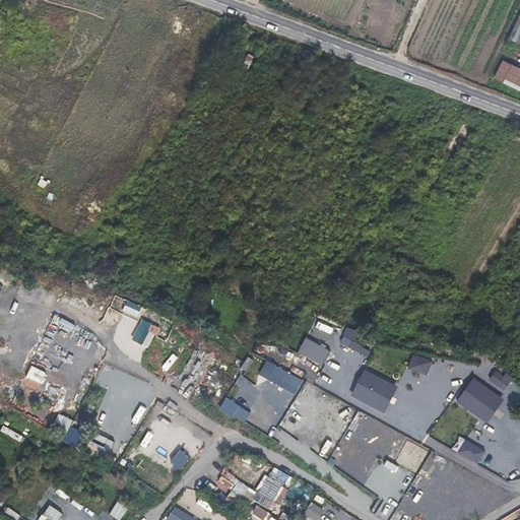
[(493,81),(519,91),(519,90),(519,69),(500,62),(493,81)]
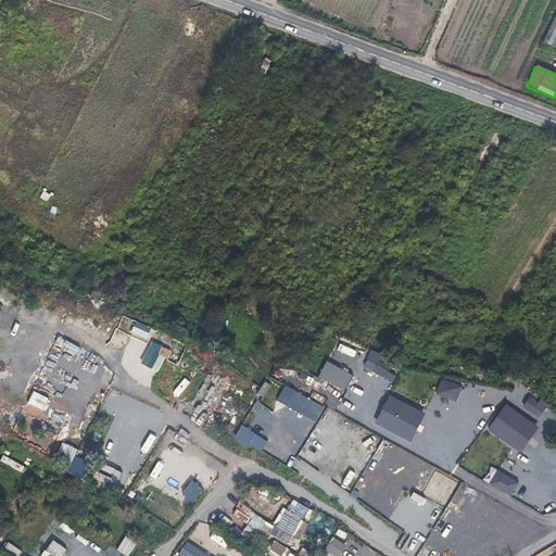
[(47,202),(51,194),(42,190),(38,197),(47,202)]
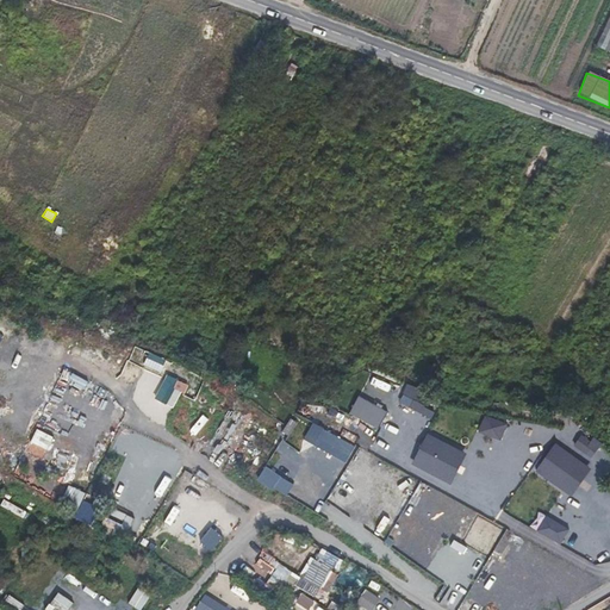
[(430,416),(434,408),(399,396),(397,403),(430,416)]
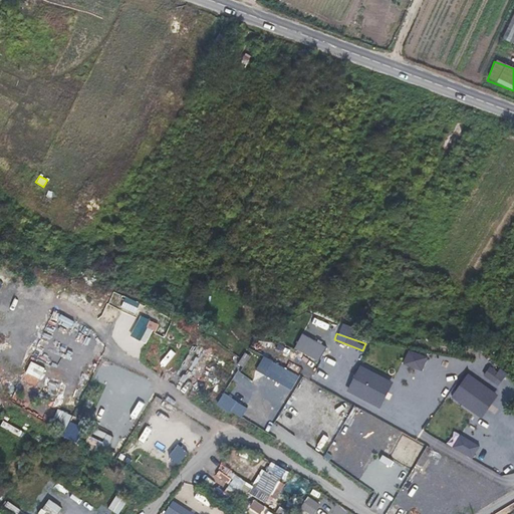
[(408,348),(402,363),(422,371),(428,356),(408,348)]
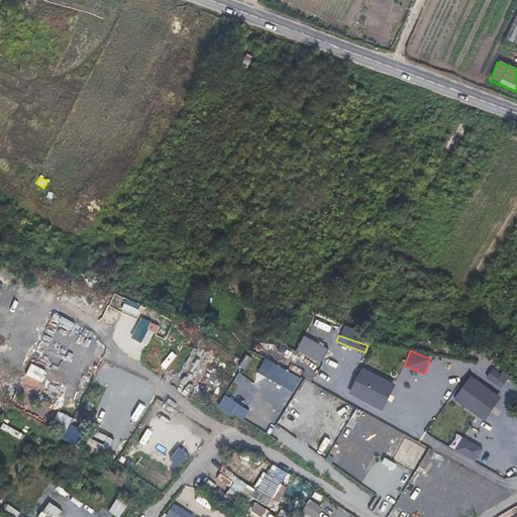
[(502,388),(508,375),(491,366),(484,379),(502,388)]
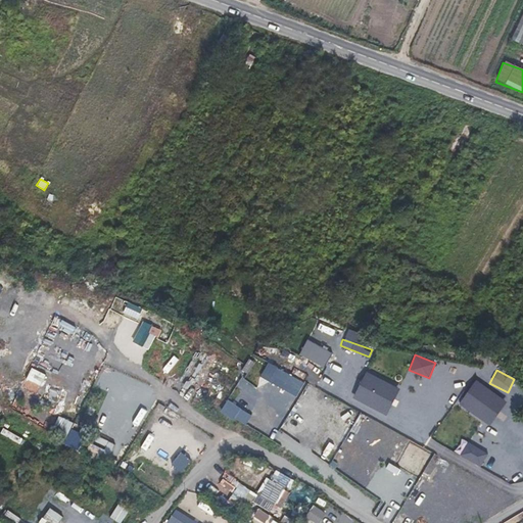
[(350,397),(385,414),(397,387),(363,371),(350,397)]
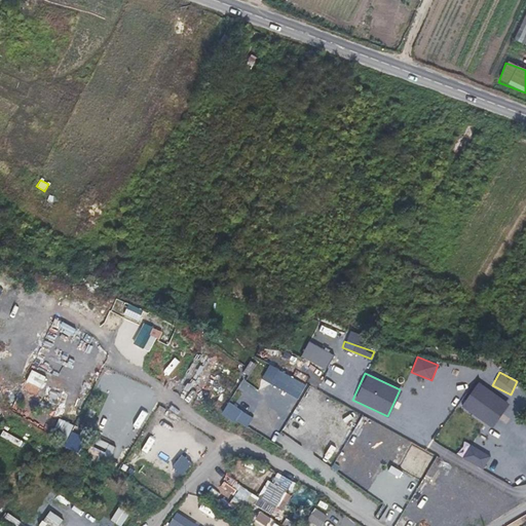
[(490,427),(508,403),(477,381),(459,405),(490,427)]
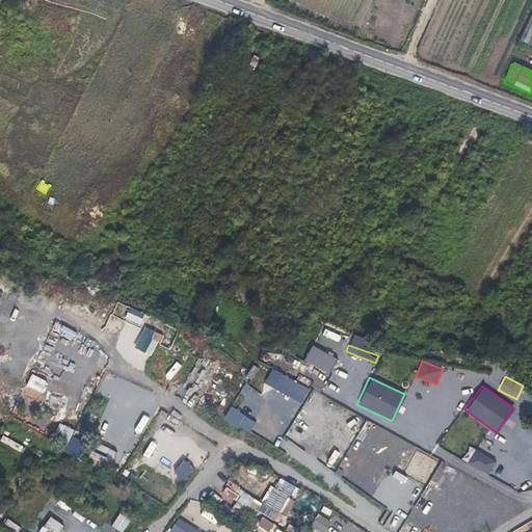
[(74,447),(78,434),(72,432),(68,444),(74,447)]
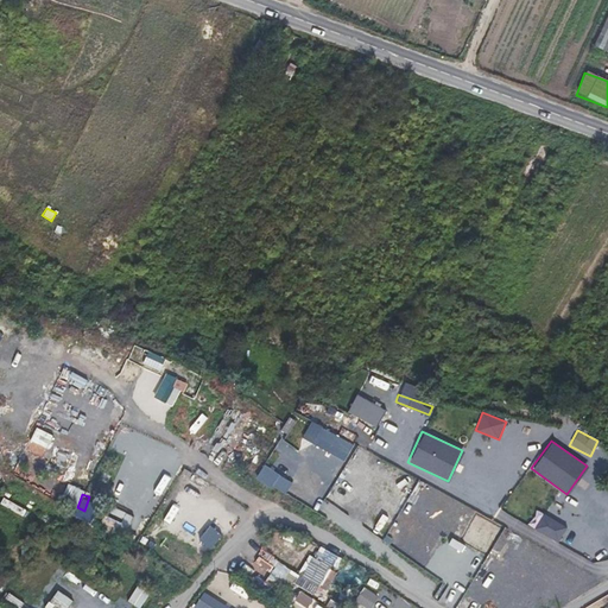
[(171,504),(162,519),(178,529),(188,513),(171,504)]
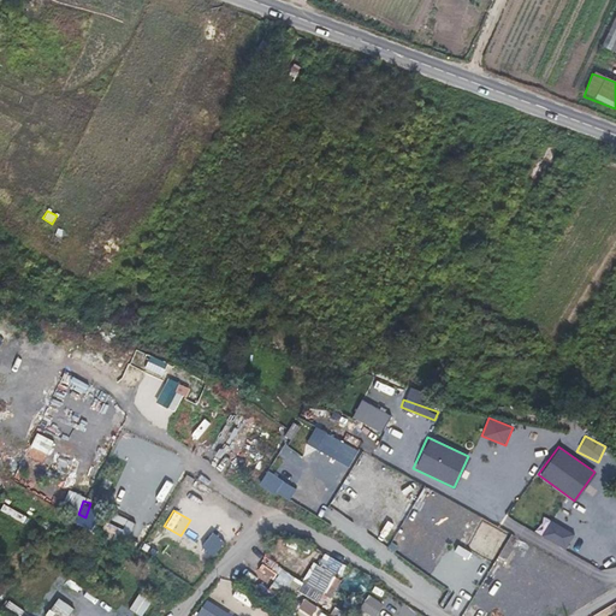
[(118,531),(123,523),(106,514),(102,521),(118,531)]
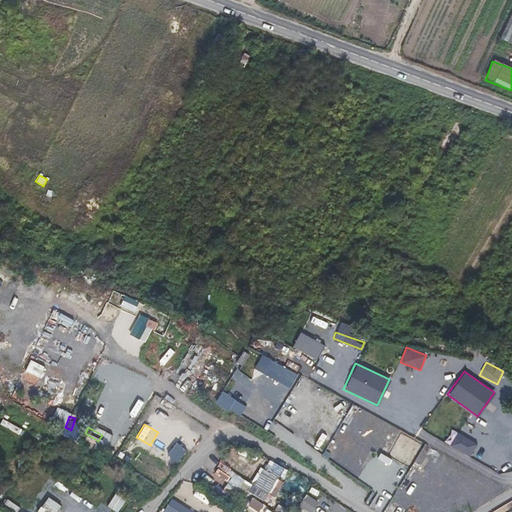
[(456,434),(450,446),(466,455),(473,443),(456,434)]
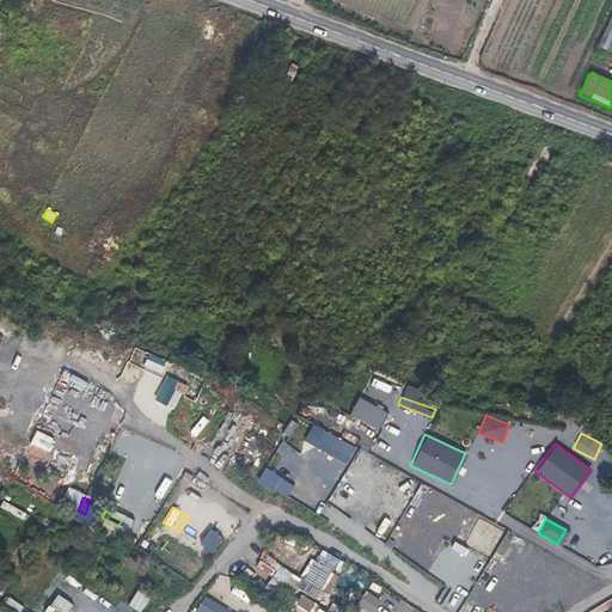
[(197,543),(212,554),(222,538),(209,527),(197,543)]
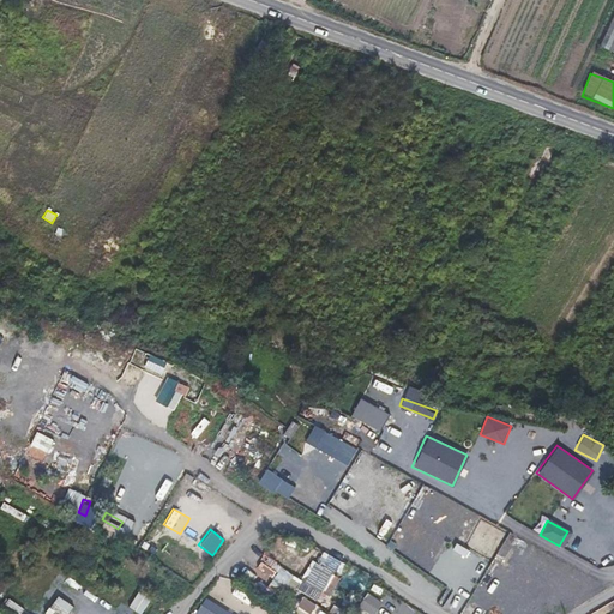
[(584,558),(597,541),(582,530),(569,547),(584,558)]
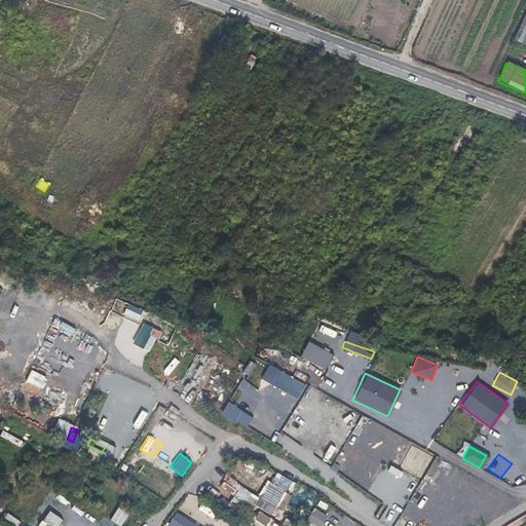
[(270,482),(266,480),(253,504),(272,516),(292,482),(276,473),(270,482)]
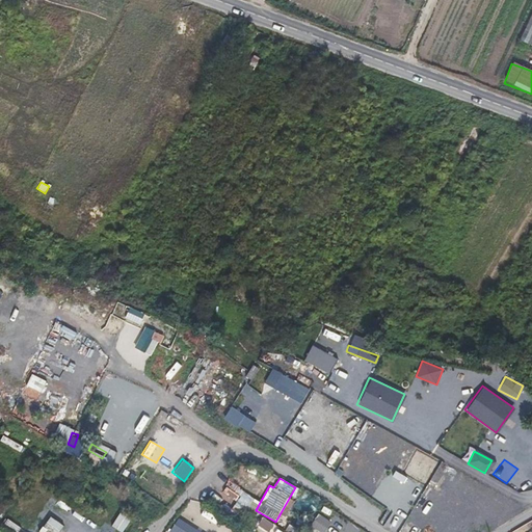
[(243,491),(233,506),(242,512),(251,498),(243,491)]
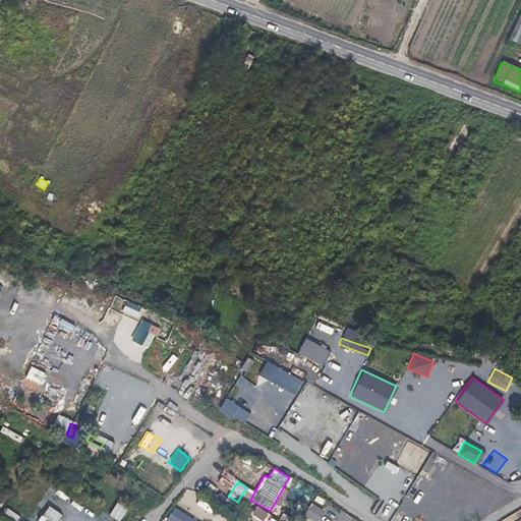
[(0,507),(5,511),(15,494),(9,489),(0,505),(0,507)]
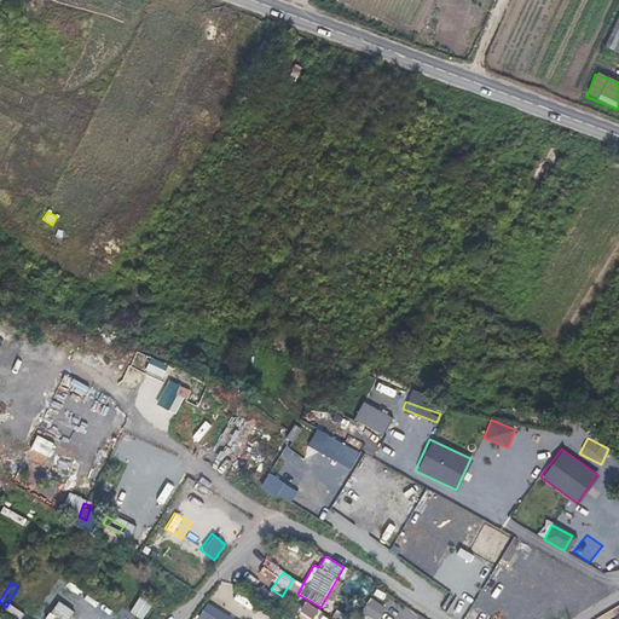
[(46,618),(57,600),(74,609),(76,605),(51,589),(36,612),(46,618)]
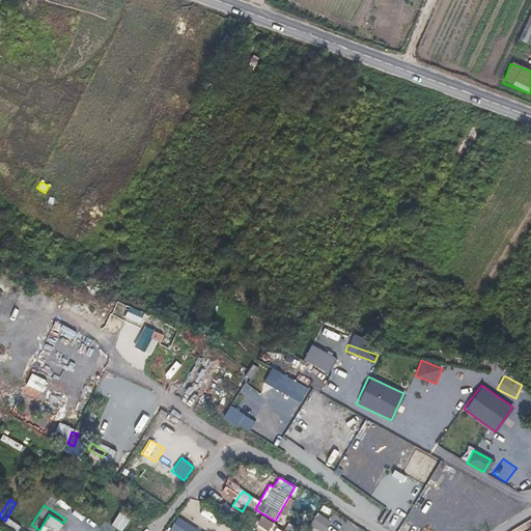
[(201,509),(199,514),(216,522),(218,516),(201,509)]
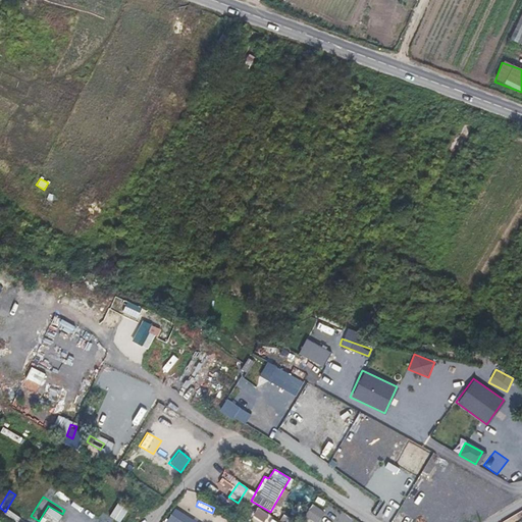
[(17,517),(21,507),(15,504),(11,515),(17,517)]
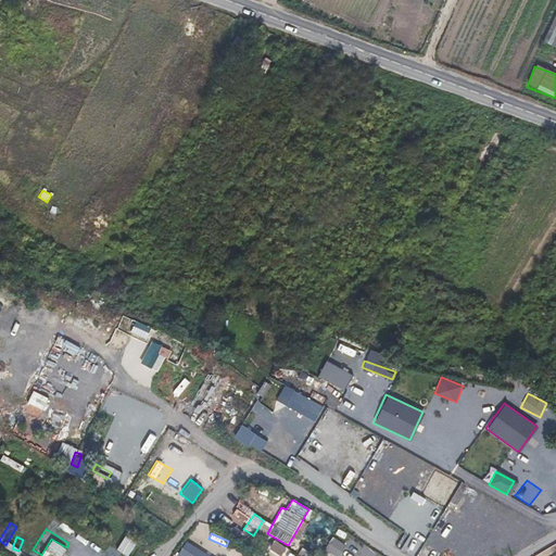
[(331,538),(326,553),(335,555),(339,555),(344,543),(331,538)]
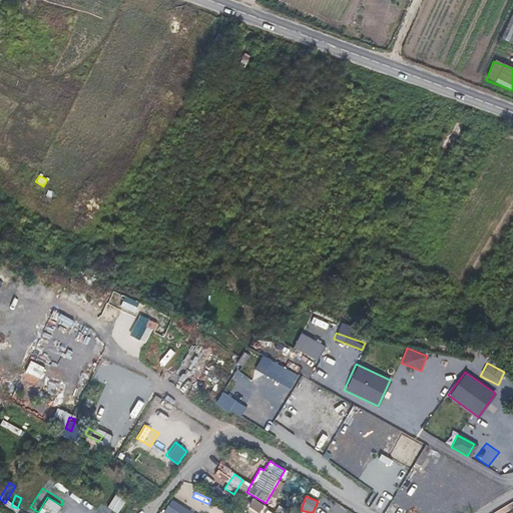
[(48,498),(41,508),(48,512),(56,512),(61,506),(48,498)]
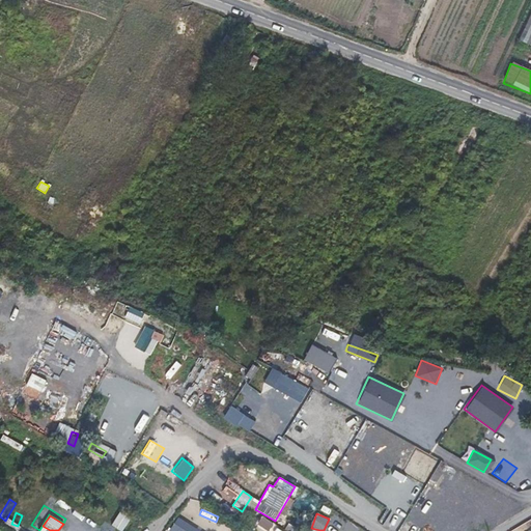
[(268,530),(273,523),(261,515),(256,524),(268,530)]
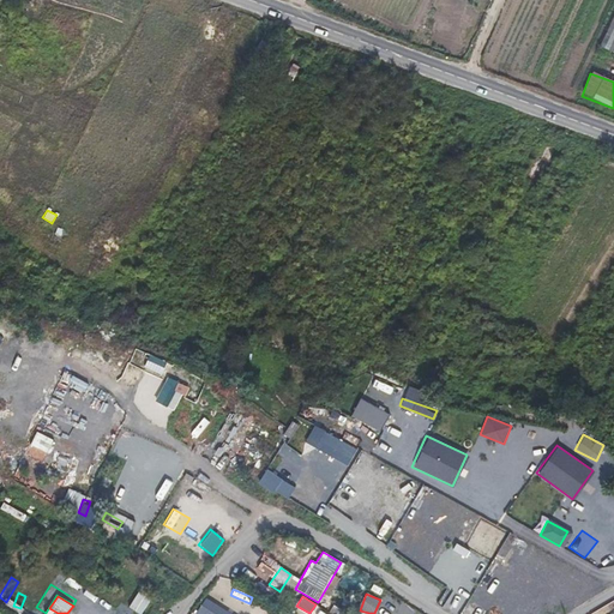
[(191,613),(218,613),(199,602),(191,613)]
